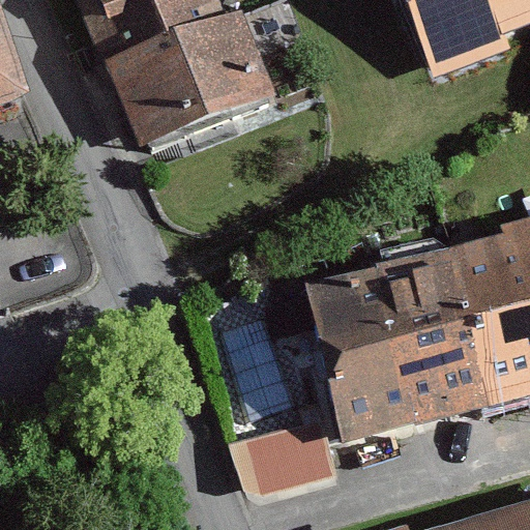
[(8,0),(0,0),(0,126),(45,113),(8,0)]
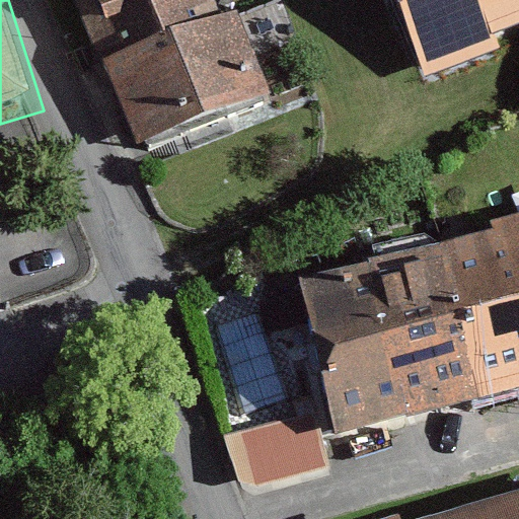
[(213,0),(87,0),(142,150),(273,103),(240,14),(221,21),(213,0)]
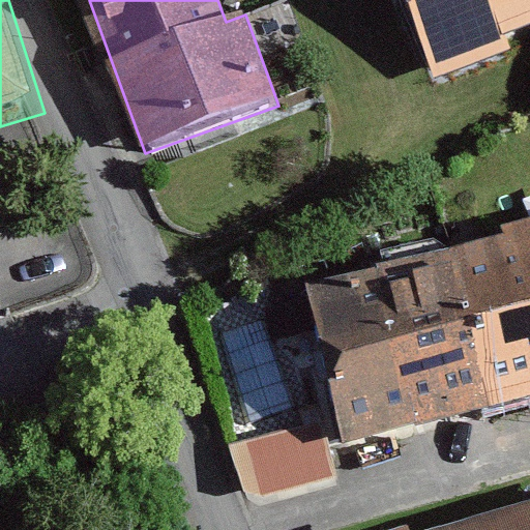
[(529,0),(408,0),(433,80),(529,49),(529,0)]
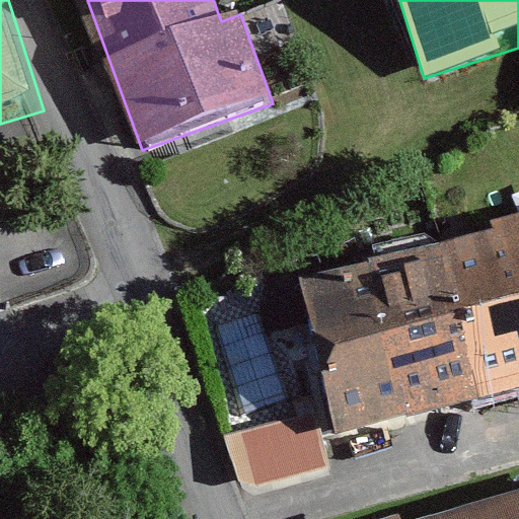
[(518,221),(295,274),(338,451),(518,408),(518,221)]
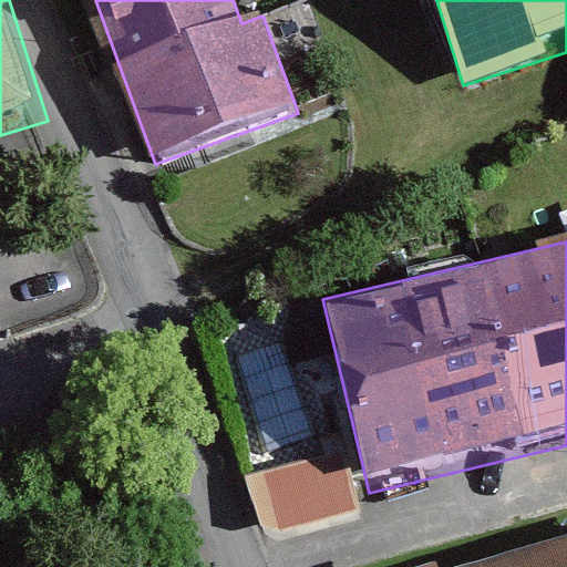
[(264,531),(358,508),(343,449),(249,471),(264,531)]
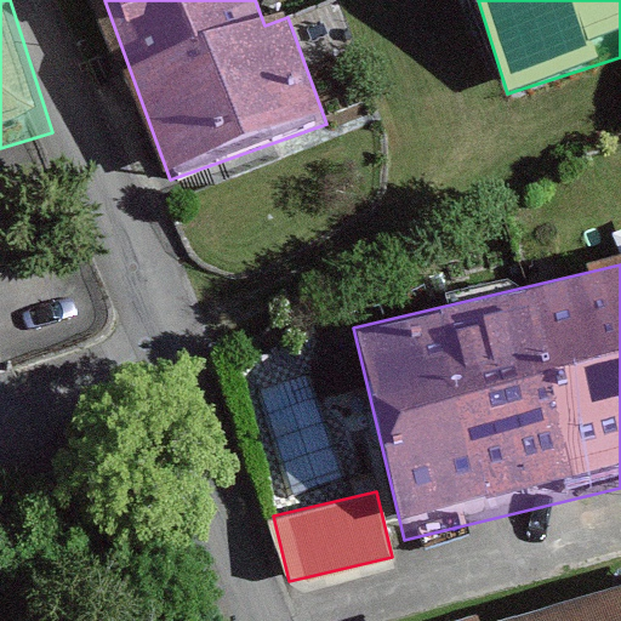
[(620,620),(620,598),(546,620),(620,620)]
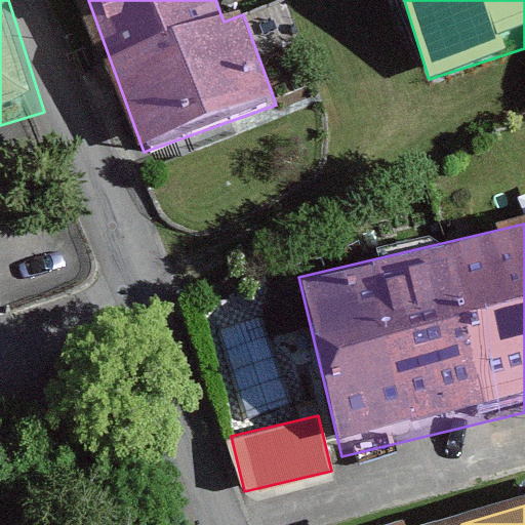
All buildings are outlined.
